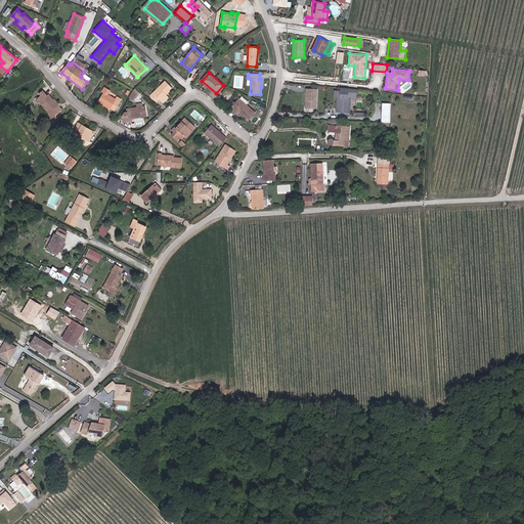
[(169,98),(165,94),(172,88),(165,81),(149,96),(156,102),(159,99),(163,103),(169,98)]
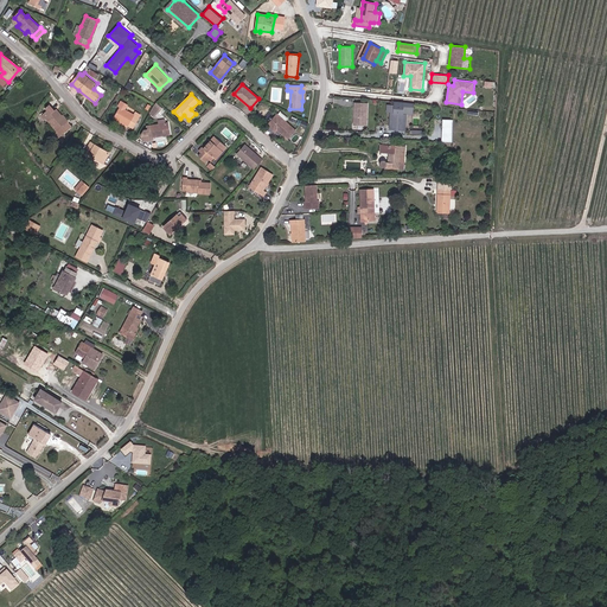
[(133,128),(141,115),(135,112),(134,115),(125,109),(128,104),(121,101),(117,107),(120,108),(114,116),(121,120),(120,122),(128,126),(133,128)]
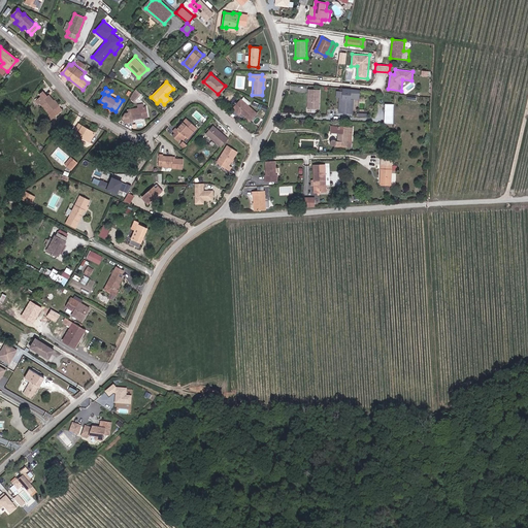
[(318,109),(319,90),(308,89),(307,100),(308,101),(308,103),(307,103),(307,108),(318,109)]
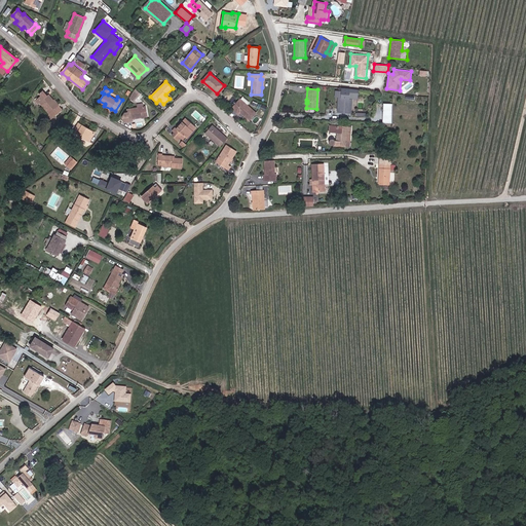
[(51,119),(63,110),(49,95),(48,96),(44,90),(40,94),(42,96),(37,100),(40,104),(41,102),(51,113),(48,116),(51,119)]
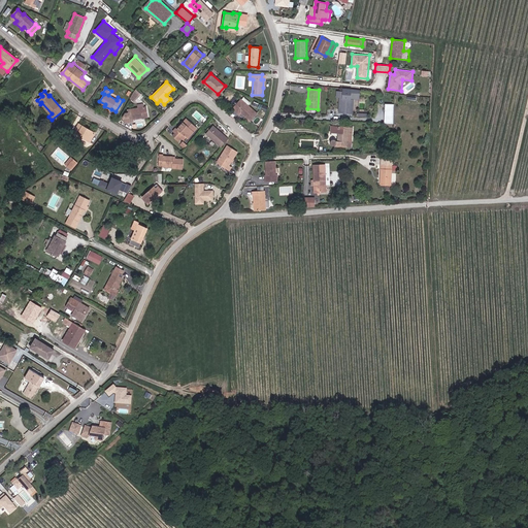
[(141,100),(136,93),(133,97),(138,103),(141,100)]
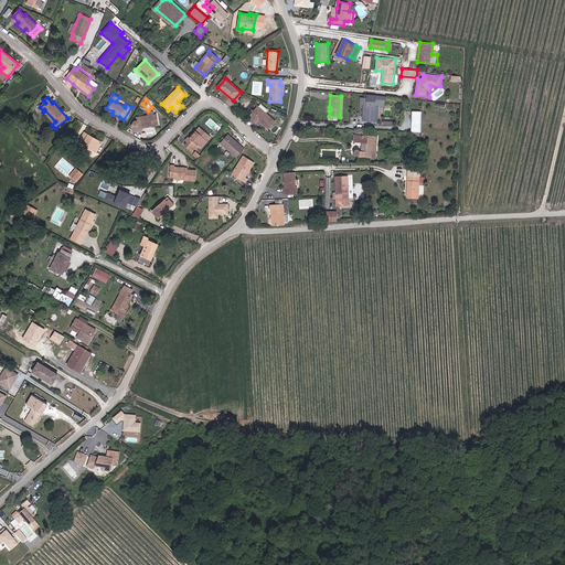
[(268,110),(262,104),(258,107),(265,113),(268,110)]
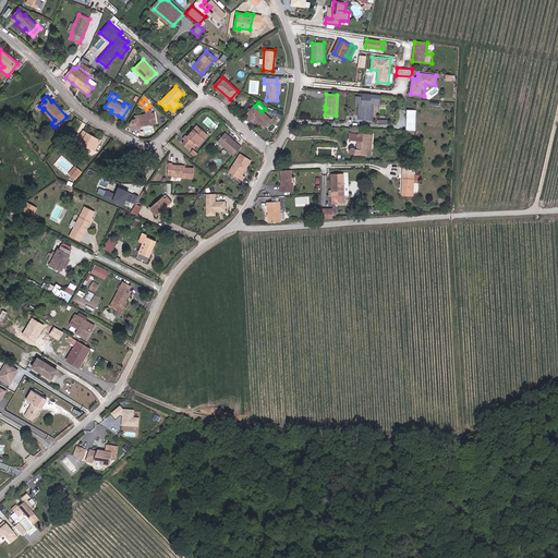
[(372,104),(361,102),(361,117),(372,117),(372,104)]
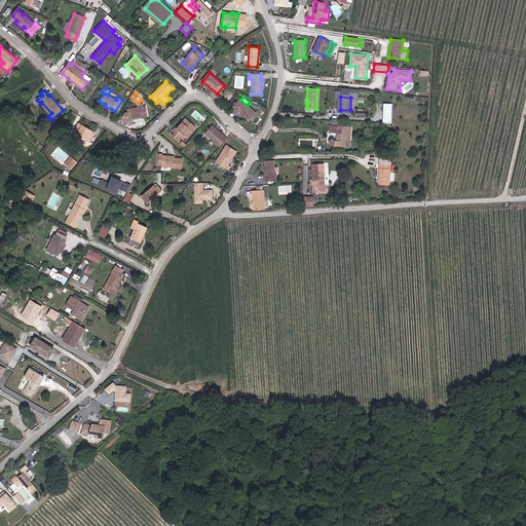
[(247,105),(239,99),(231,109),(238,114),(239,112),(249,120),(256,113),(247,105)]
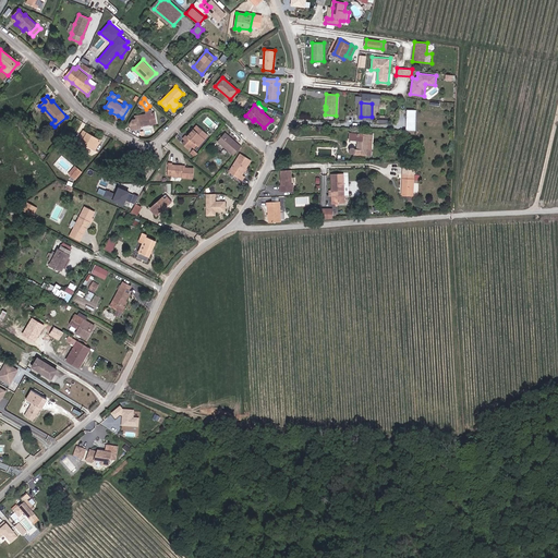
[(408,109),(407,130),(416,130),(417,109),(408,109)]
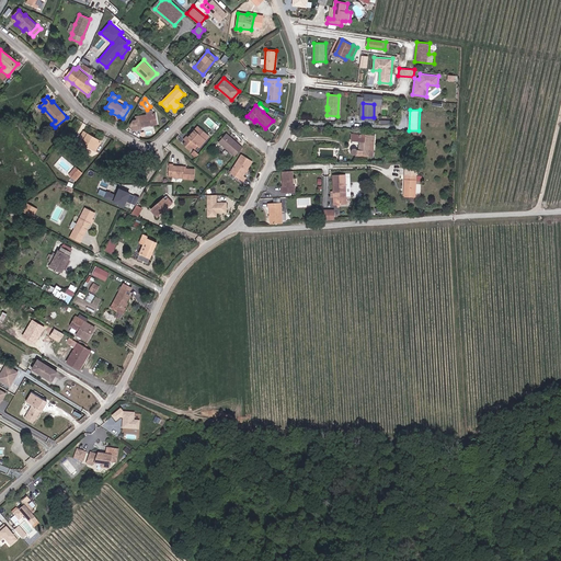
[(158,124),(156,114),(139,116),(139,119),(136,121),(137,129),(142,129),(141,127),(158,124)]
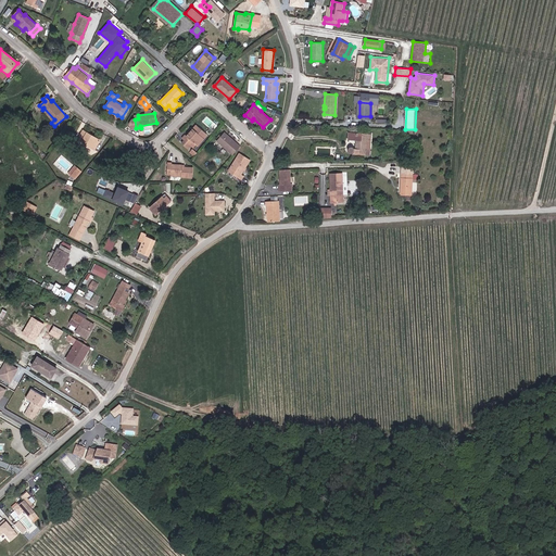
[(200,143),(207,135),(197,125),(186,137),(185,136),(182,139),(191,147),(193,143),(196,144),(198,141),(200,143)]
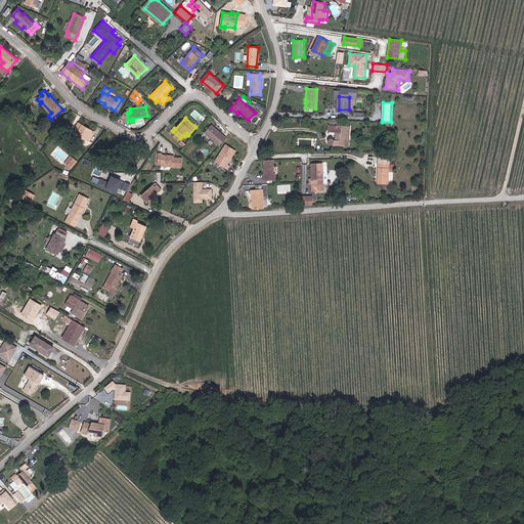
[(91,138),(95,131),(79,122),(75,130),(78,131),(78,132),(83,135),(84,134),(91,138)]
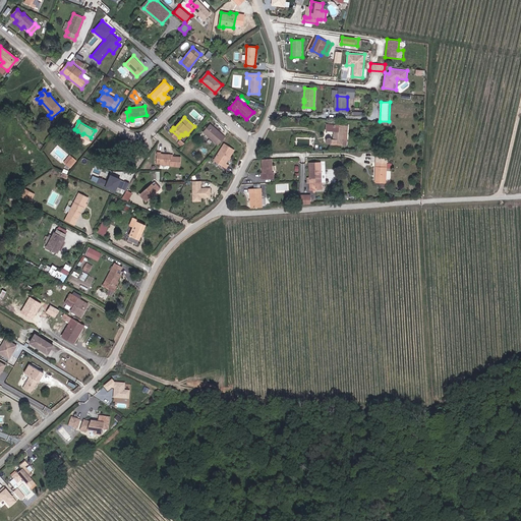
[(225,137),(210,124),(203,132),(218,146),(225,137)]
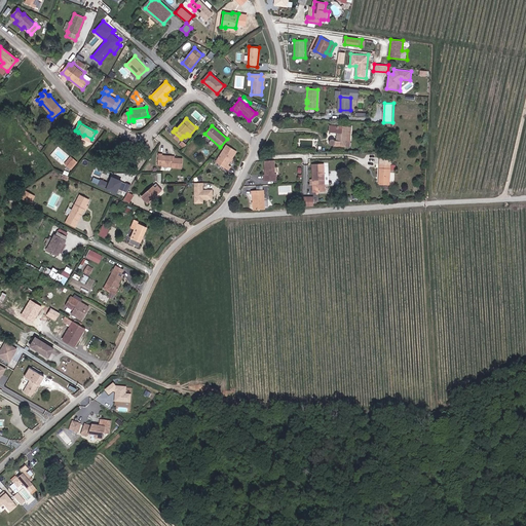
[(350,139),(351,126),(330,125),(329,133),(337,133),(336,141),(335,141),(334,140),(333,139),(331,139),(330,140),(329,141),(329,142),(329,143),(329,144),(331,145),(332,146),(345,147),(346,138),(350,139)]
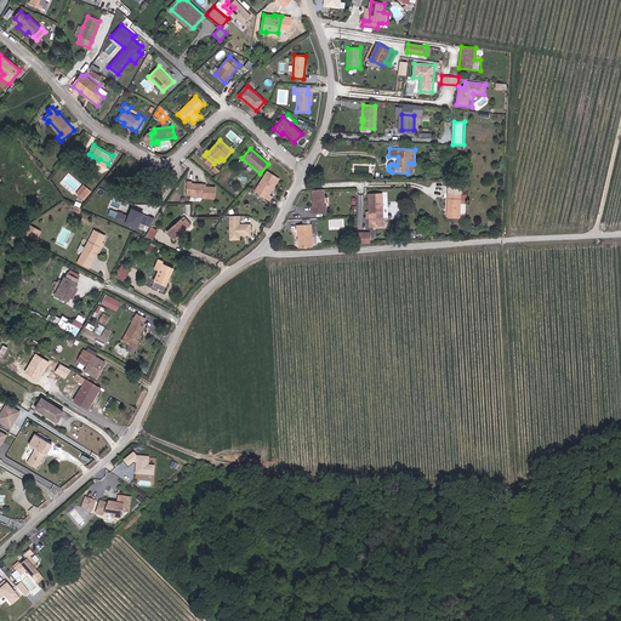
[(269,194),(279,178),(268,171),(257,187),(263,191),(261,195),(269,201),(273,197),(269,194)]
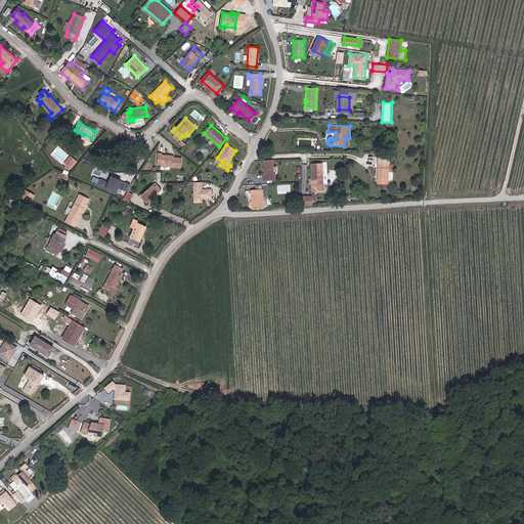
[(181,168),(182,159),(174,158),(171,158),(171,156),(162,156),(162,154),(158,154),(157,165),(161,165),(170,166),(170,167),(181,168)]
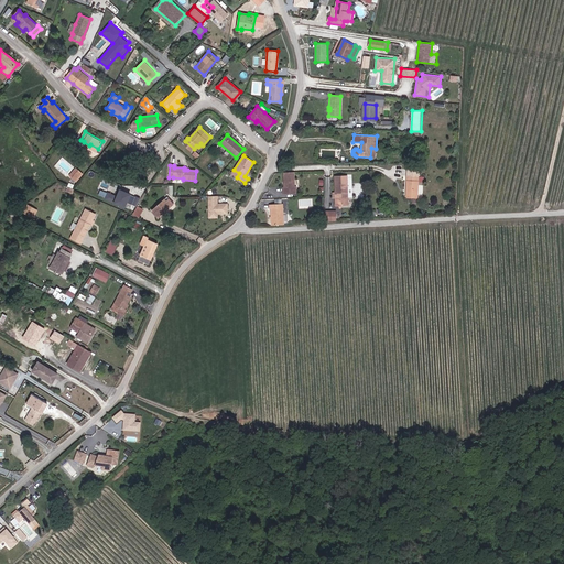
[(74,179),(80,171),(77,167),(71,175),(74,179)]
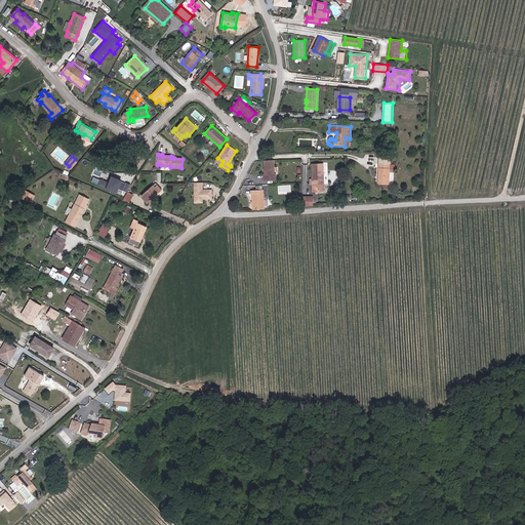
[(277,179),(277,173),(275,173),(275,160),(266,160),(266,173),(265,173),(265,179),(277,179)]
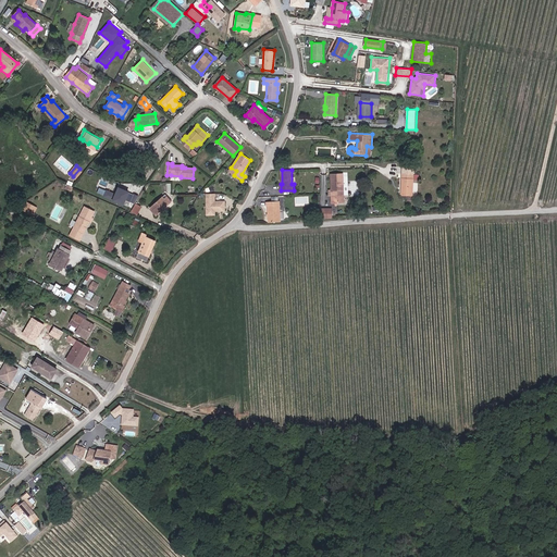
[(344,202),(343,174),(332,174),(332,188),(332,195),(332,202),(332,205),(344,205),(343,202),(344,202)]
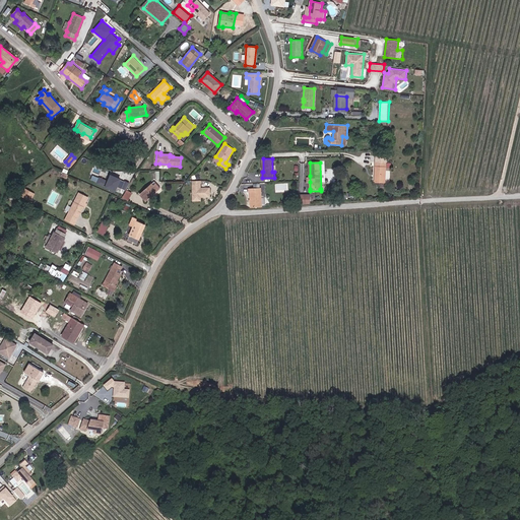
[(385,182),(385,163),(376,163),(376,167),(375,167),(375,182),(385,182)]
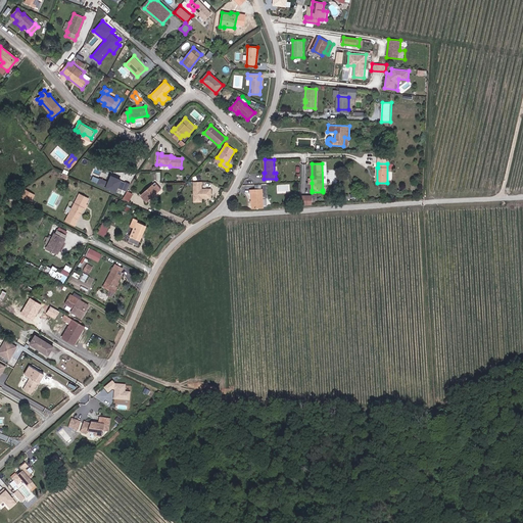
[(119,187),(127,191),(131,183),(111,175),(105,188),(116,193),(119,187)]
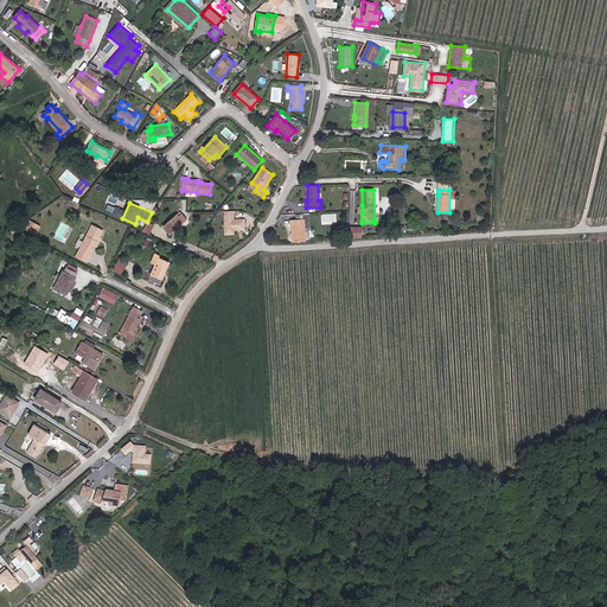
[(108,204),(106,211),(120,216),(122,209),(108,204)]
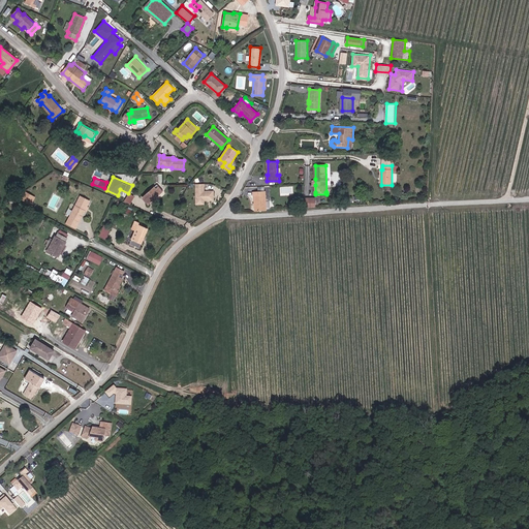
[(205,183),(195,183),(195,205),(205,205),(205,200),(214,200),(214,190),(205,190),(205,183)]
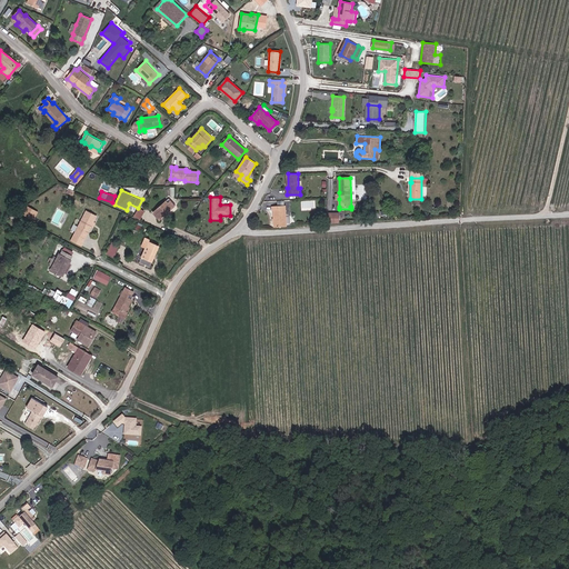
[(159,220),(175,207),(168,199),(153,213),(159,220)]
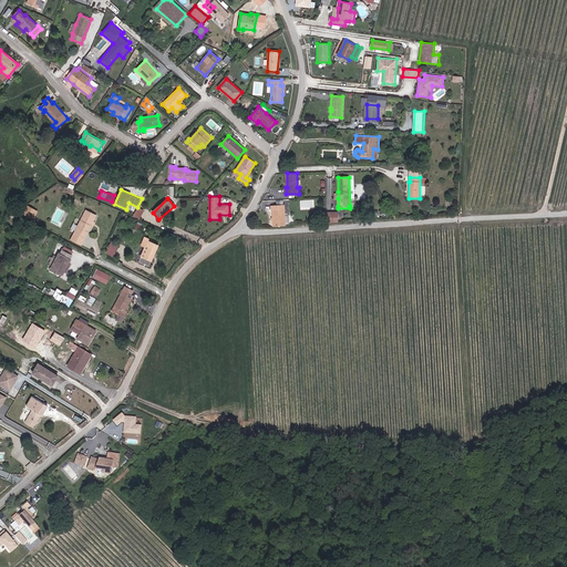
[(285,226),(284,205),(271,206),(272,226),(285,226)]
